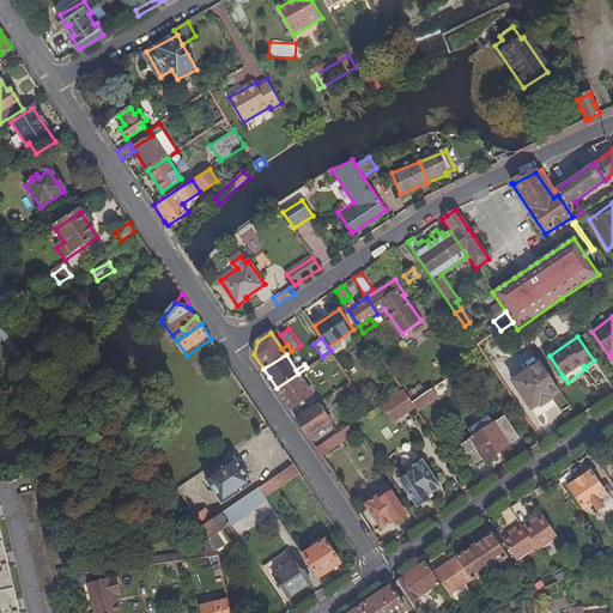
[(298,374),(277,388),(284,400),(290,408),(313,393),(298,374)]
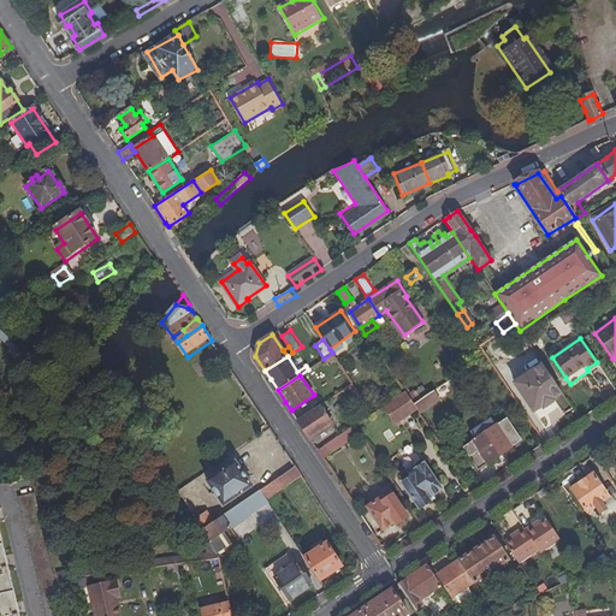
[(555,398),(562,394),(551,375),(523,395),(534,412),(542,407),(543,408),(556,400),(555,398)]
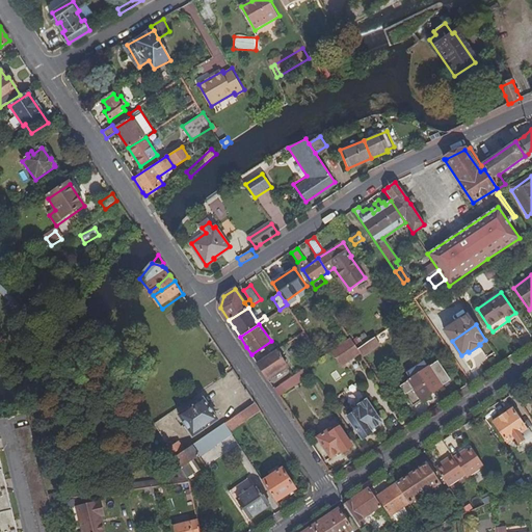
[(388,330),(377,337),(380,343),(391,337),(388,330)]
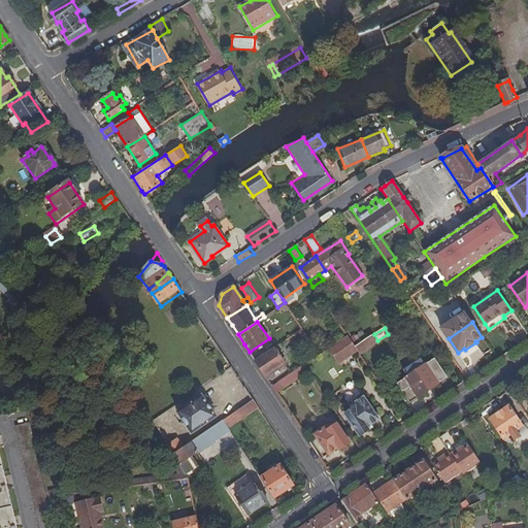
[(355,348),(350,339),(347,335),(329,348),(339,363),(357,351),(355,348)]
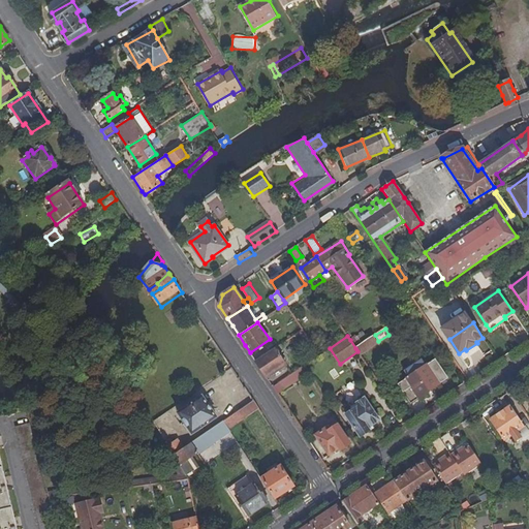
[(374,336),(361,345),(355,348),(358,351),(361,355),(379,343),(374,336)]
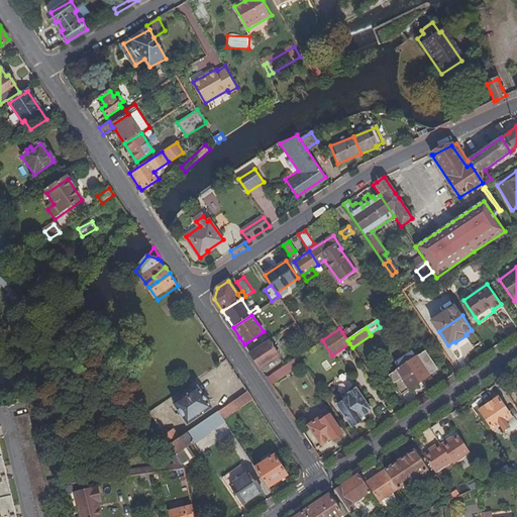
[(342,332),(347,340),(352,337),(346,329),(342,332)]
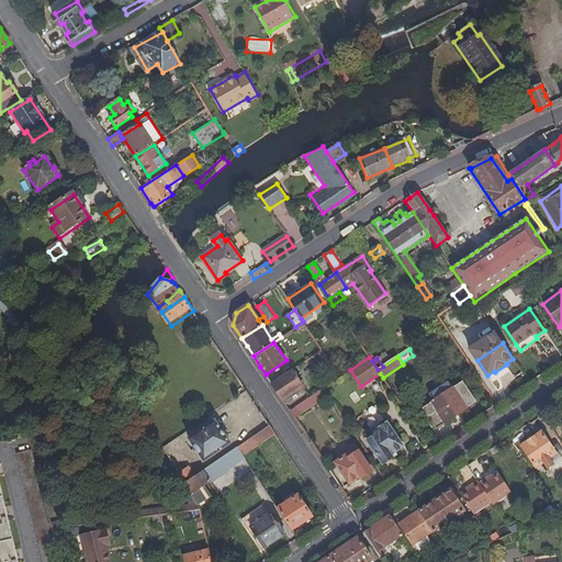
[(305,389),(292,369),(271,383),(280,395),(284,403),(305,389)]
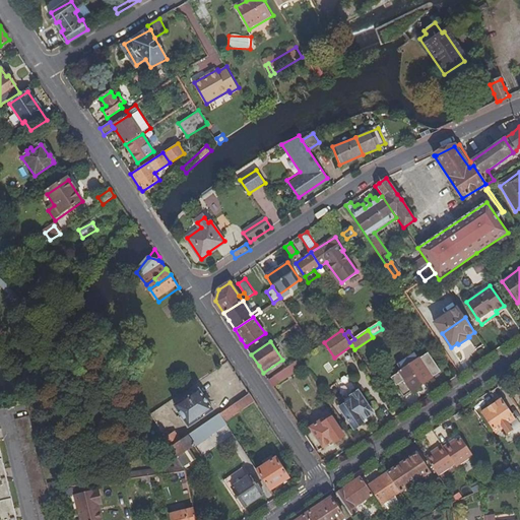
[(416,353),(406,361),(409,366),(392,378),(404,396),(442,371),(429,352),(419,359),(416,353)]
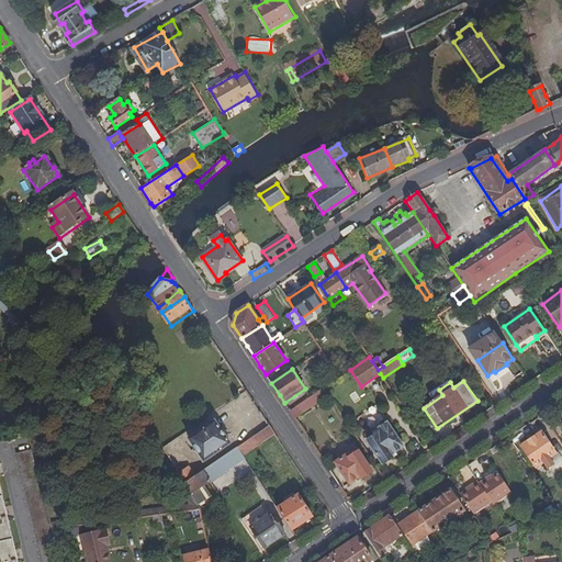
[(294,418),(328,395),(324,388),(290,411),(294,418)]
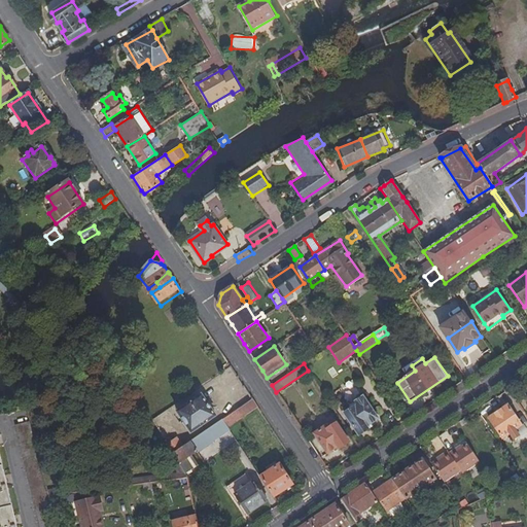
[(175,411),(190,432),(215,416),(201,394),(175,411)]
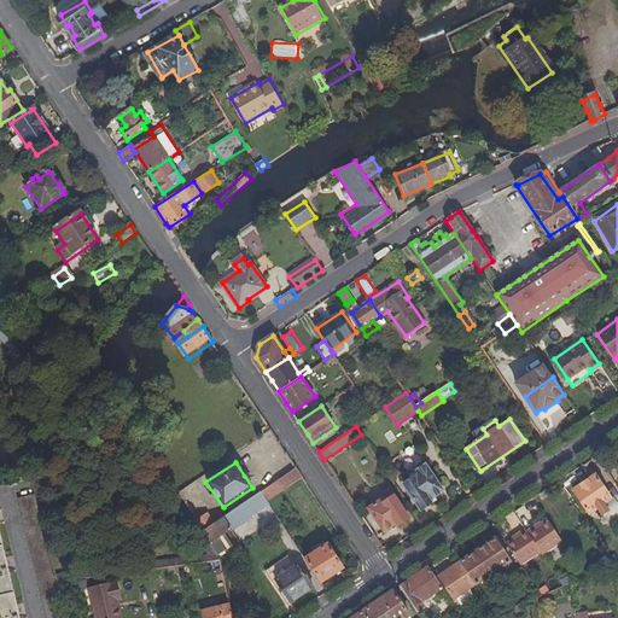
[(285,489),(303,477),(296,467),(278,479),(285,489)]
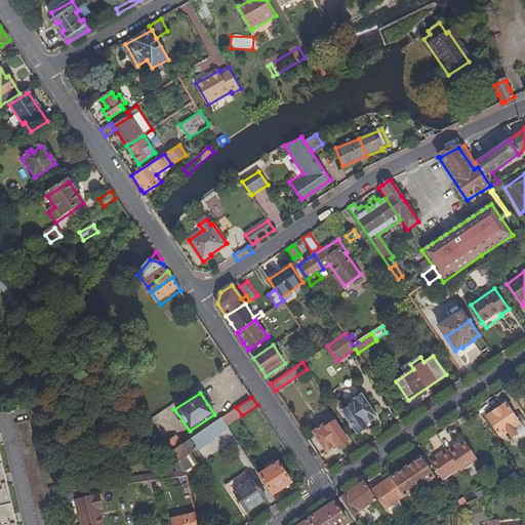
[(349,414),(361,432),(370,426),(368,422),(379,414),(367,397),(353,406),(356,409),(349,414)]
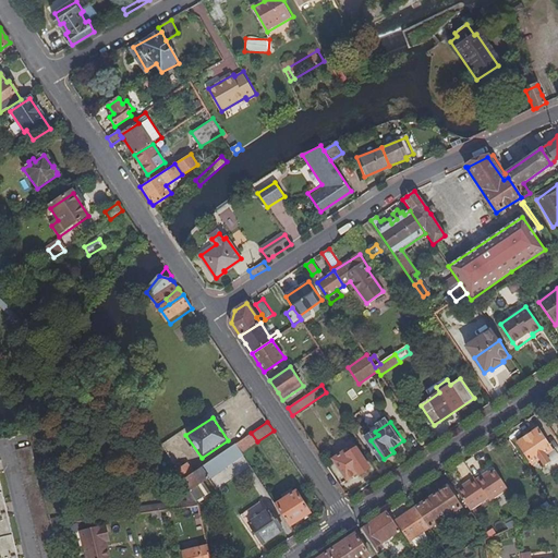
[(518,443),(532,463),(541,458),(545,465),(550,461),(545,455),(553,450),(537,428),(518,443)]
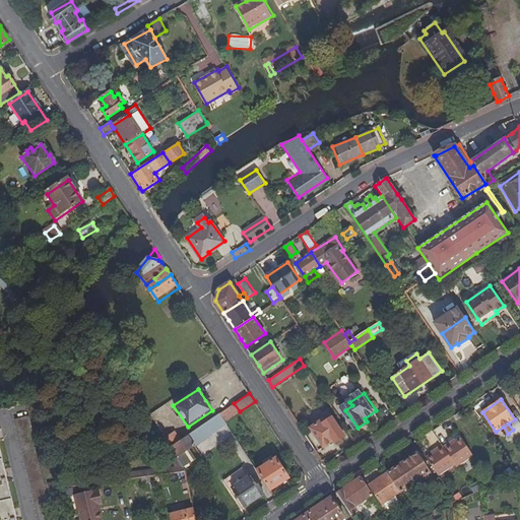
[(240,411),(234,403),(218,413),(224,421),(240,411)]
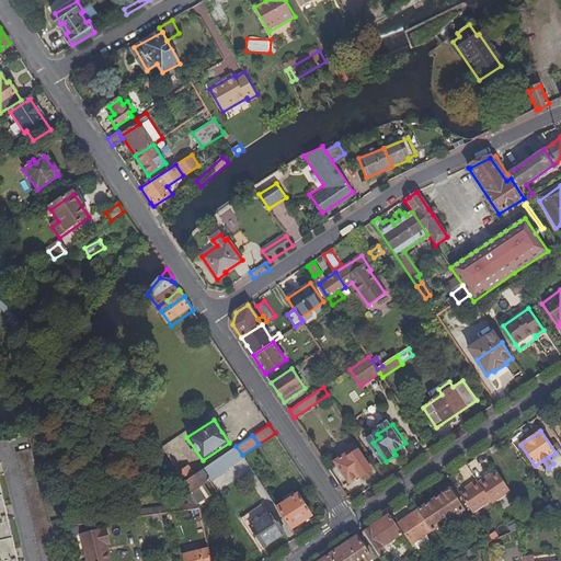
[(244,459),(242,455),(236,446),(206,466),(213,478),(214,479),(244,459)]
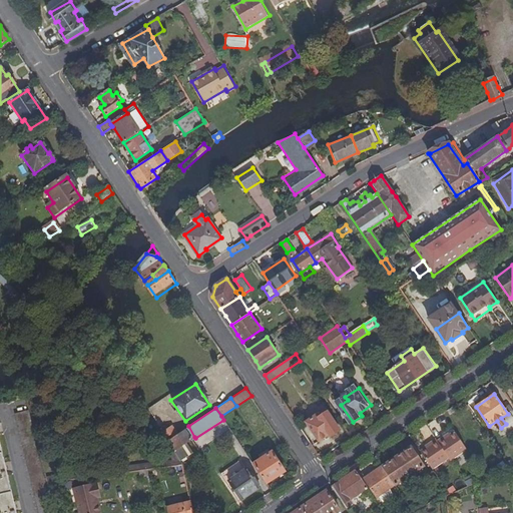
[(38,512),(52,512),(29,411),(15,414),(38,512)]
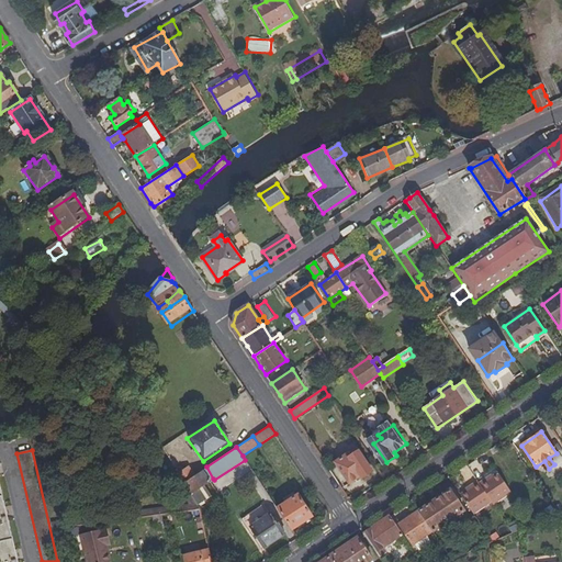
[(359,451),(351,457),(349,453),(336,462),(350,483),(361,475),(363,480),(374,472),(359,451)]
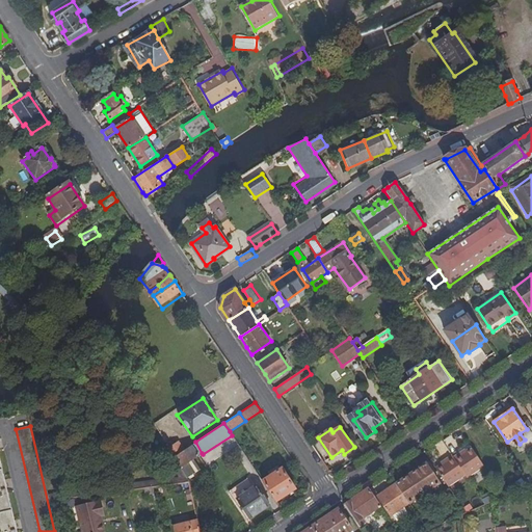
[(170,447),(176,455),(184,449),(179,442),(170,447)]
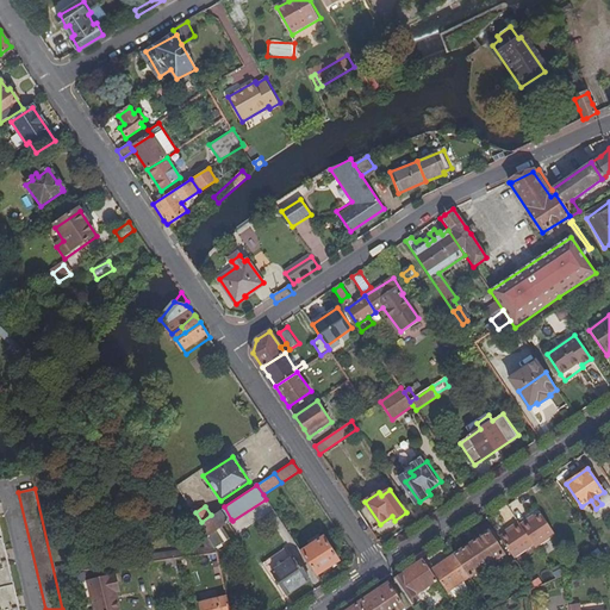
[(211,515),(201,522),(217,546),(232,536),(224,523),(231,520),(224,506),(211,515)]
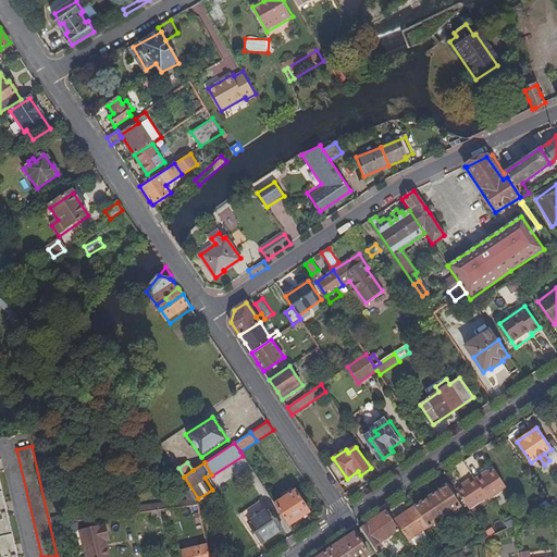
[(486,495),(489,497),(506,485),(493,466),(482,473),(481,471),(473,477),(486,495)]
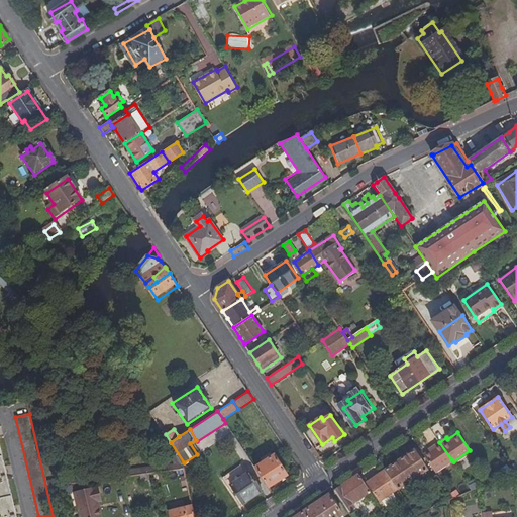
[(422,452),(434,471),(451,459),(439,442),(438,440),(431,444),(432,446),(422,452)]
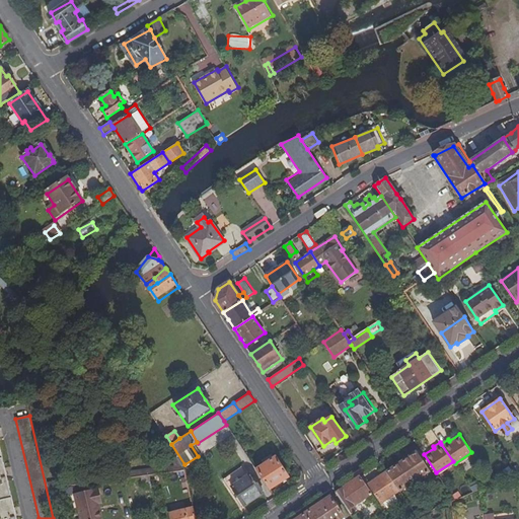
[(0,518),(17,518),(0,445),(0,518)]
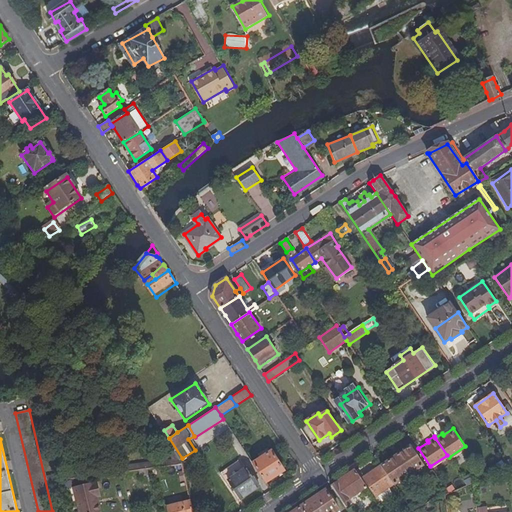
[(422,465),(410,446),(381,465),(394,483),(395,484),(422,465)]
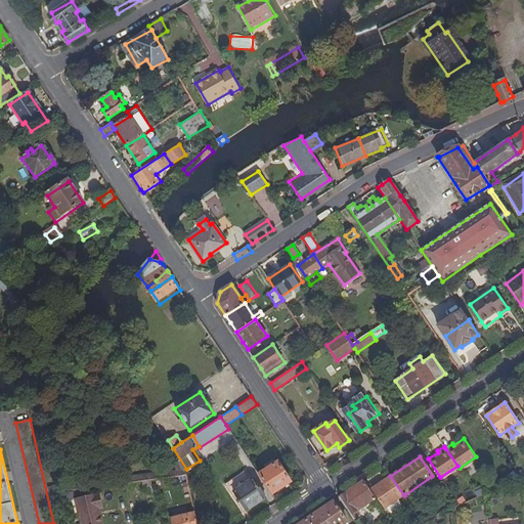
[(278,462),(259,474),(272,493),(292,481),(278,462)]
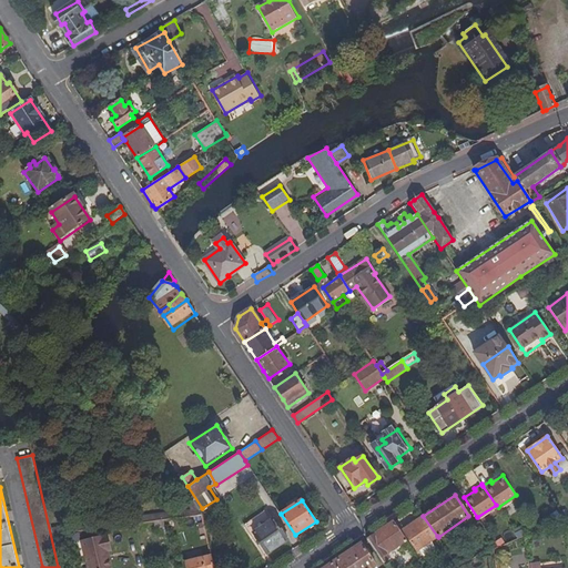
[(255,534),(269,554),(288,540),(274,518),(272,520),(265,511),(244,525),(252,536),(255,534)]
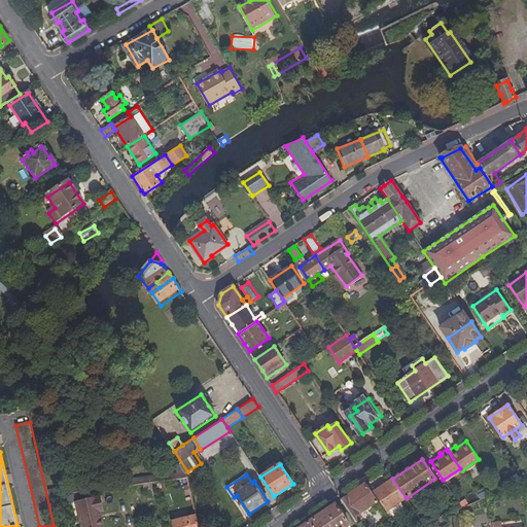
[(392,479),(374,491),(387,510),(406,497),(392,479)]
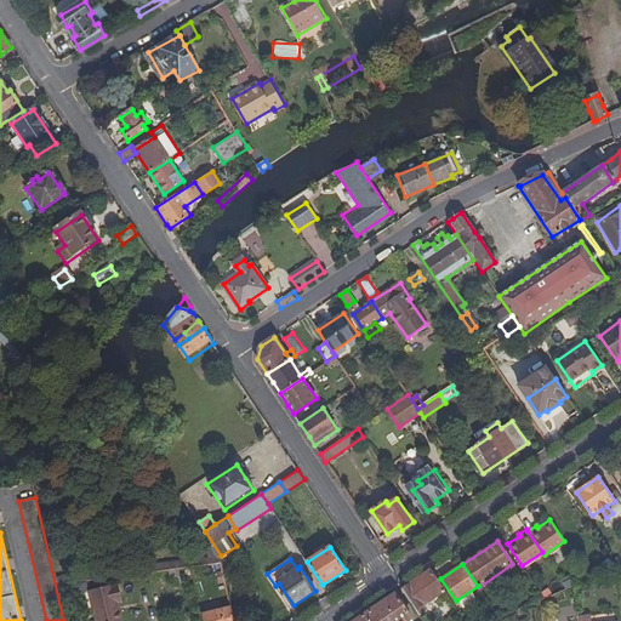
[(412,582),(403,588),(421,615),(427,610),(423,605),(445,591),(431,569),(412,582)]
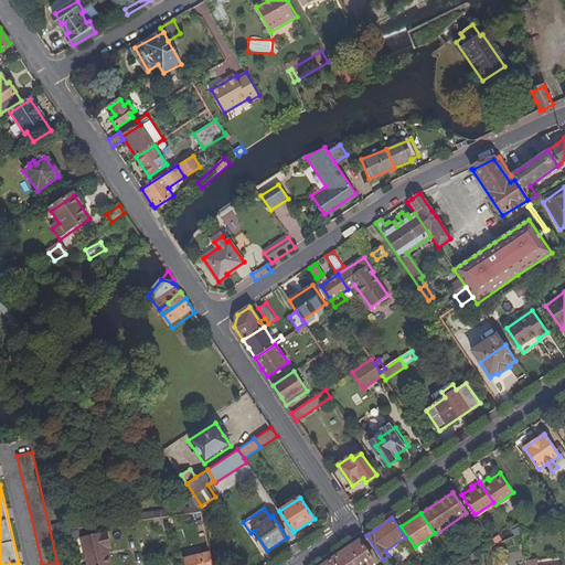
[(80,537),(85,564),(110,564),(106,548),(110,547),(106,531),(80,537)]
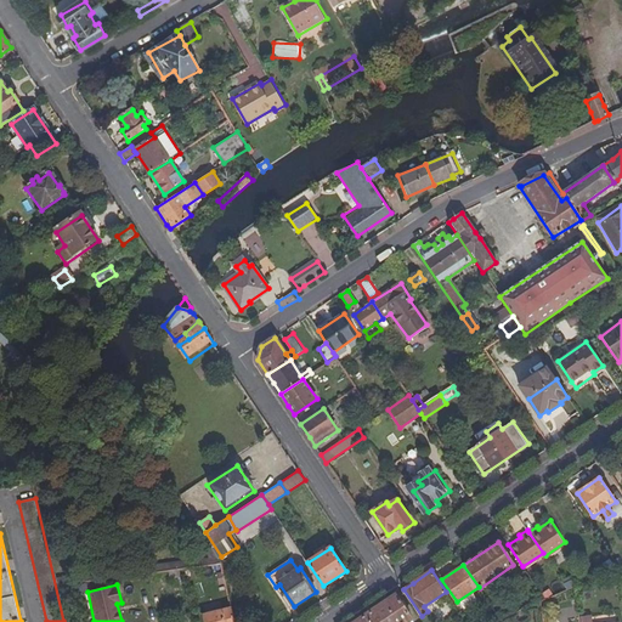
[(518,587),(512,589),(521,606),(527,603),(518,587)]
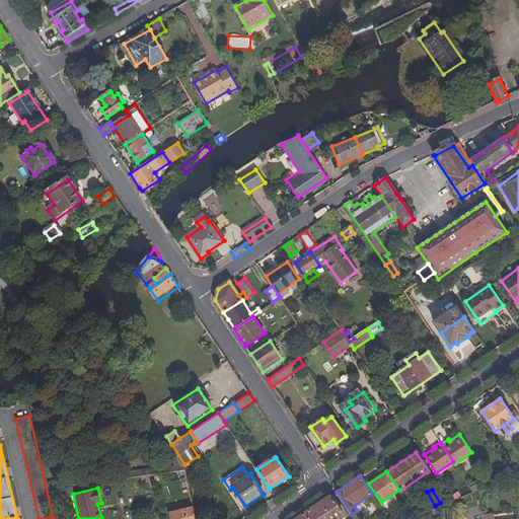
[(307,518),(341,518),(344,517),(330,496),(318,504),(304,514),(307,518)]
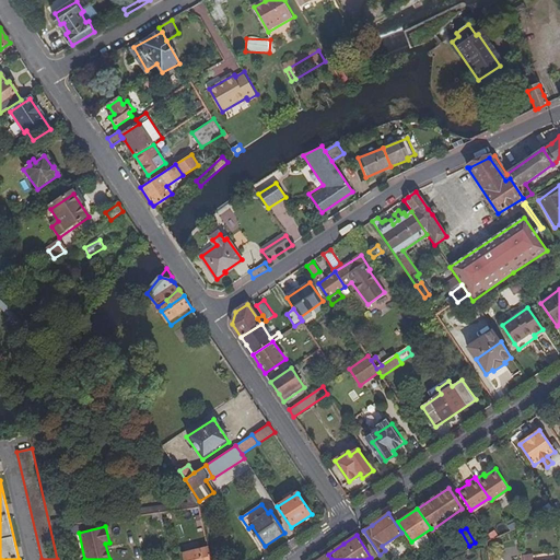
[(186,559),(213,559),(210,544),(184,550),(186,559)]
